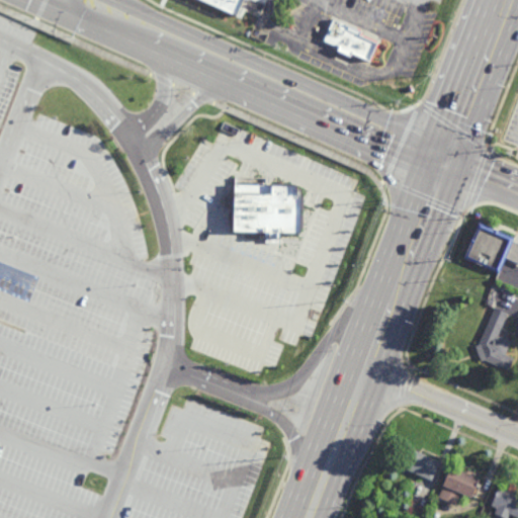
[(201,0),(238,14),(243,0),(256,0),(265,4),(266,0),(201,0)]
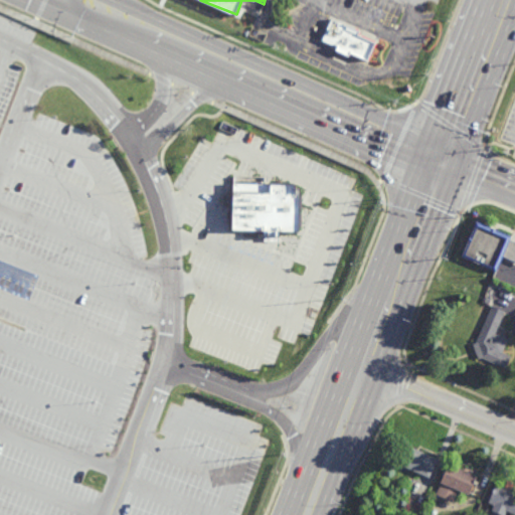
[(377,38),(331,20),(322,43),(368,61),(377,38)]
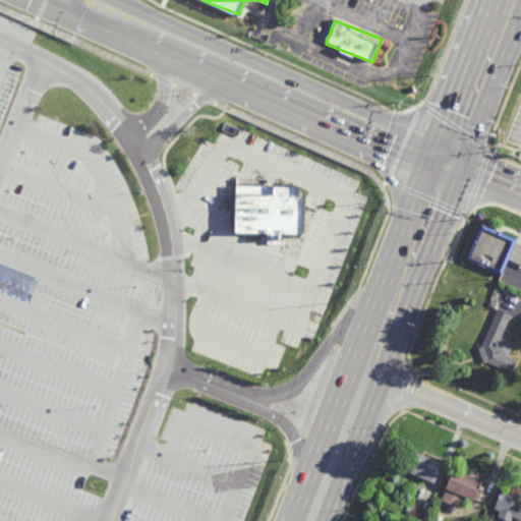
[(300,187),(301,236),(234,234),(236,183),(300,187)]
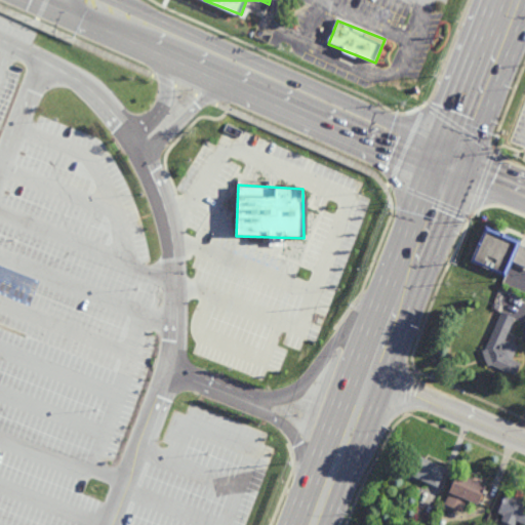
[(524,265),(512,259),(505,276),(469,259),(484,225),(520,240),(519,243),(524,245),(524,265)]
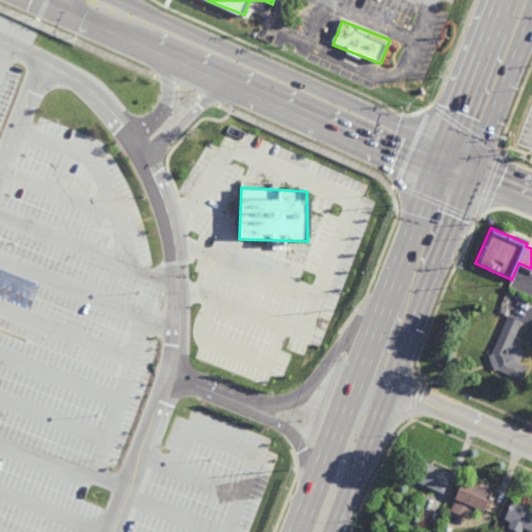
[(522,379),(497,369),(496,369),(495,369),(493,370),(487,354),(490,353),(507,314),(521,320),(510,343),(523,350),(519,364),(527,367),(522,379)]
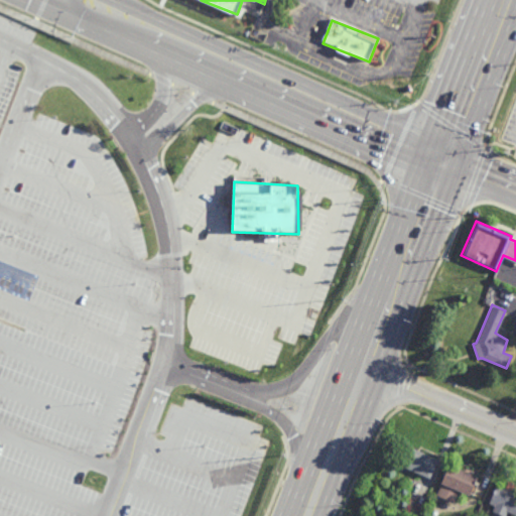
[(429,478),(400,465),(408,445),(436,459),(429,478)]
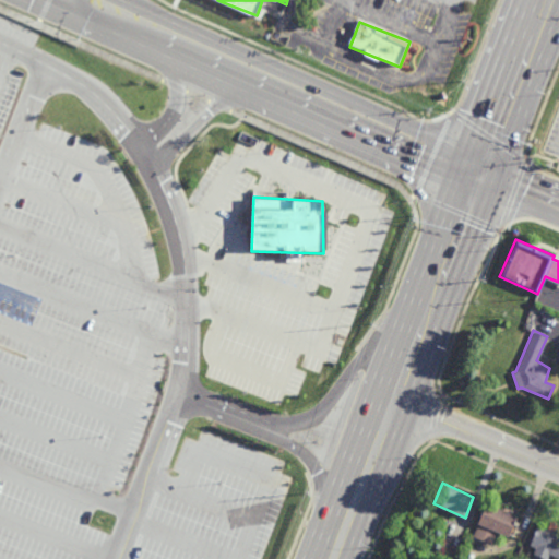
[(508,537),(499,534),(498,535),(496,534),(490,546),(472,538),(478,524),(477,524),(486,503),(516,515),(508,537)]
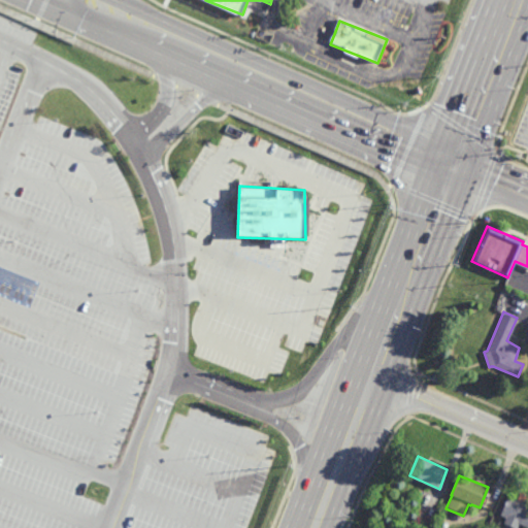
[(527,504),(527,527),(519,523),(517,527),(501,527),(506,518),(499,515),(507,496),(527,504)]
